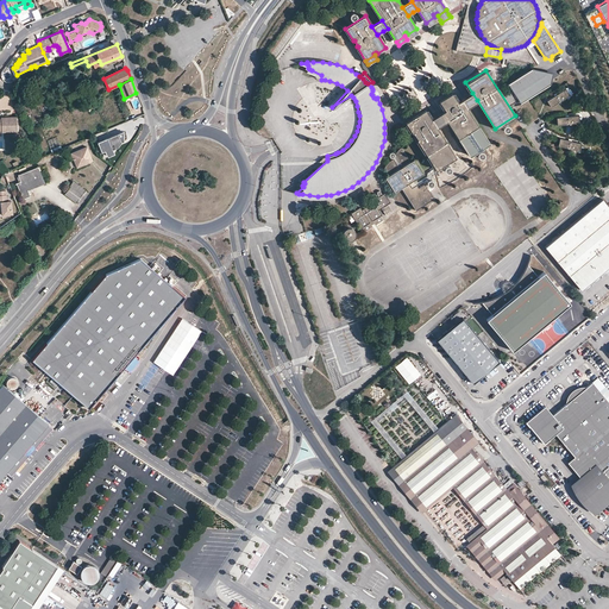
[(100,80),(93,83),(98,93),(105,89),(100,80)]
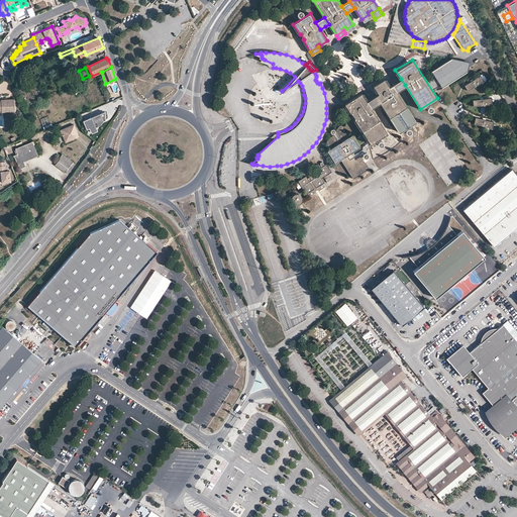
[(484,81),(481,75),(463,85),(468,91),(484,81)]
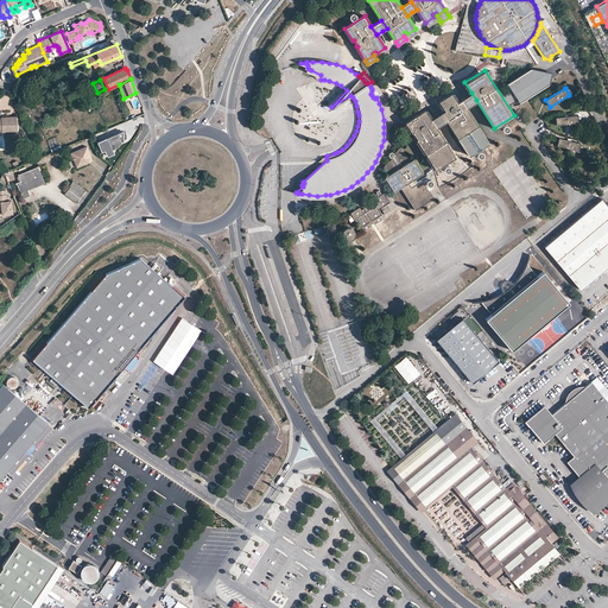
[(441,113),(447,120),(469,156),(488,143),(466,107),(461,100),(457,102),(451,93),(438,100),(444,109),(444,111),(441,113)]
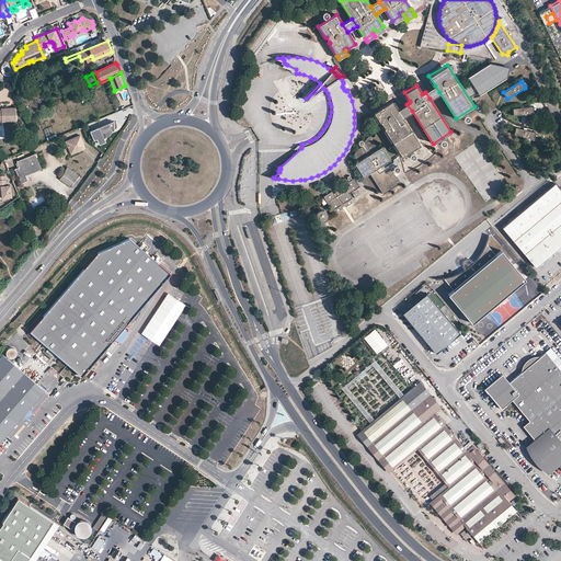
[(431,89),(425,92),(430,99),(439,92),(435,86),(431,89)]
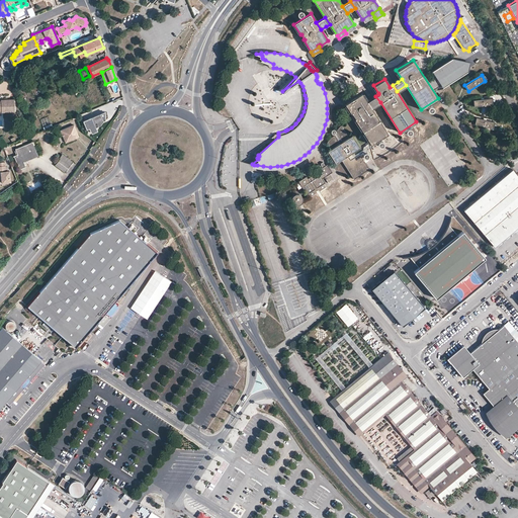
[(367,100),(366,100),(361,93),(345,103),(350,113),(351,112),(355,117),(354,118),(370,144),(387,134),(371,108),(367,100)]
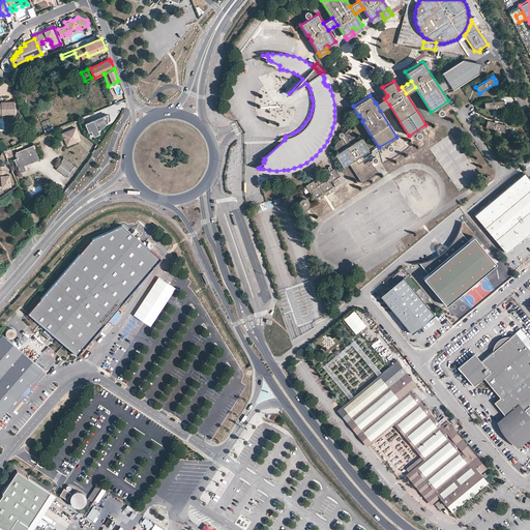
[(387,96),(387,95),(380,100),(375,102),(376,102),(380,111),(389,105),(384,98),(387,96)]
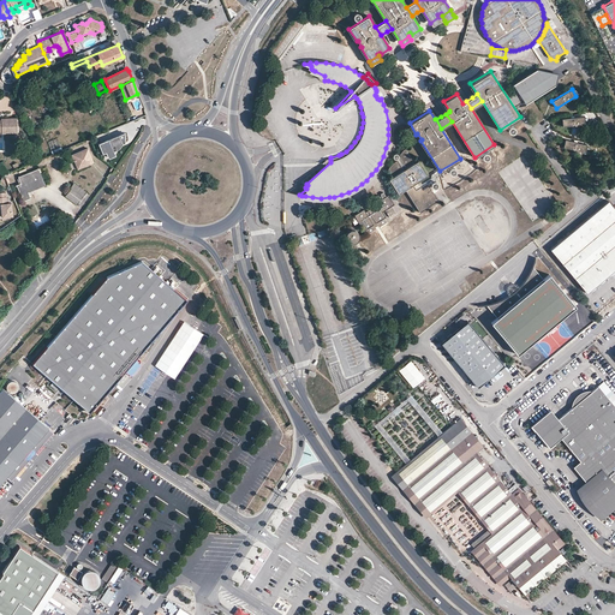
[(585,115),(562,118),(563,126),(585,124),(585,115)]
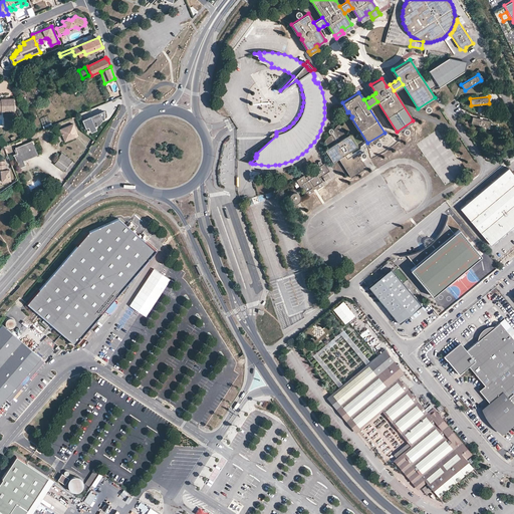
[(0,110),(2,110),(2,111),(15,111),(15,100),(2,100),(2,101),(0,101),(0,110)]
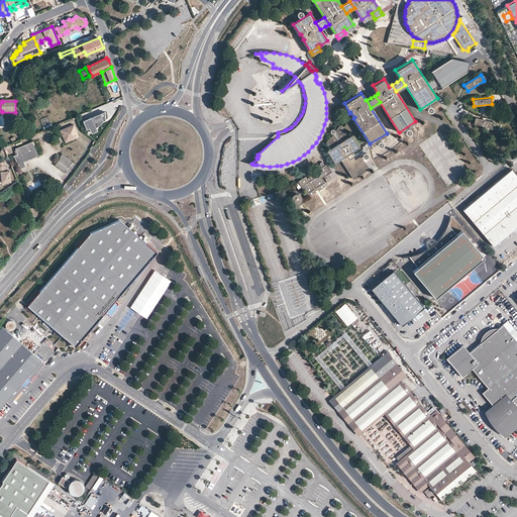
[(104,111),(91,117),(94,125),(99,123),(99,122),(105,120),(104,111)]
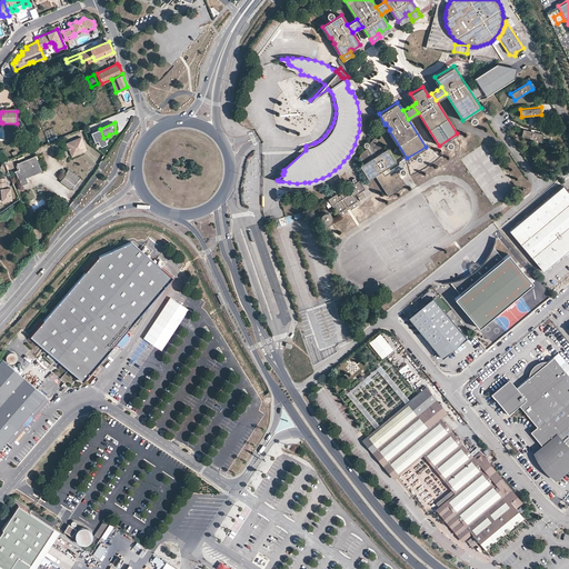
[(543,133),(523,128),(521,136),(542,141),(543,133)]
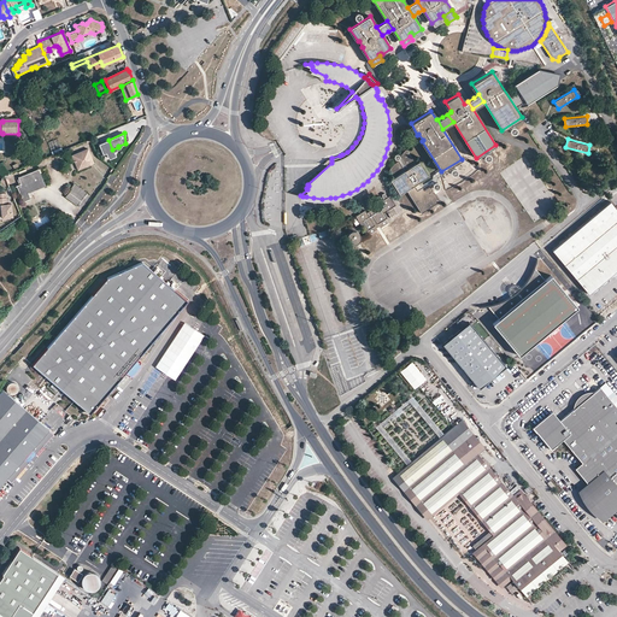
[(112,150),(109,140),(99,144),(103,154),(106,153),(107,158),(109,157),(109,158),(115,156),(112,150)]
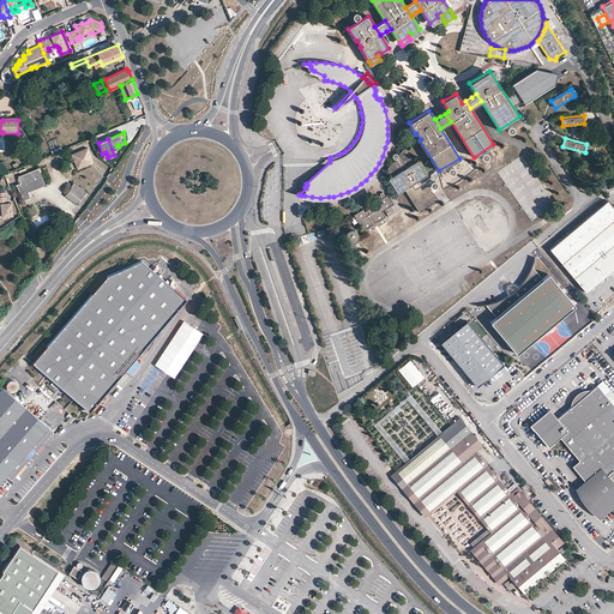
[(390,166),(389,169),(392,175),(389,178),(398,194),(405,190),(420,214),(441,200),(429,182),(423,186),(420,181),(428,175),(419,160),(414,162),(405,149),(402,151),(398,155),(396,158),(392,162),(390,166)]
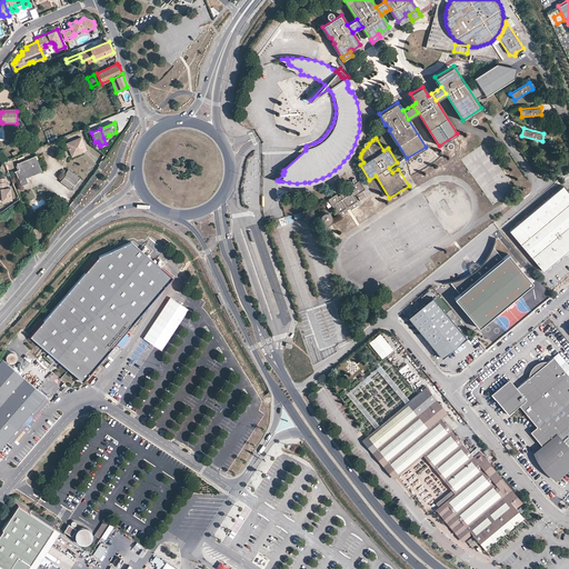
[(78,142),(66,148),(69,158),(82,153),(78,142)]
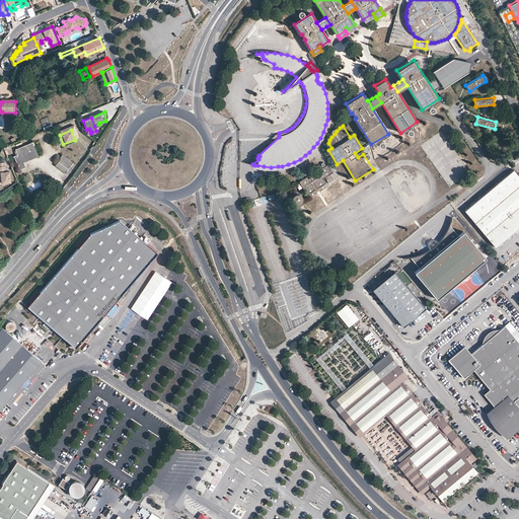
[(14,156),(18,167),(25,165),(23,160),(38,154),(32,142),(15,149),(17,154),(14,156)]
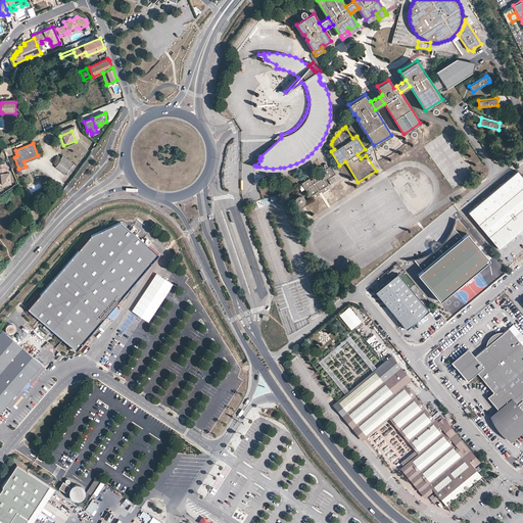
[(56,165),(66,173),(73,163),(62,155),(60,159),(58,158),(56,162),(57,163),(56,165)]
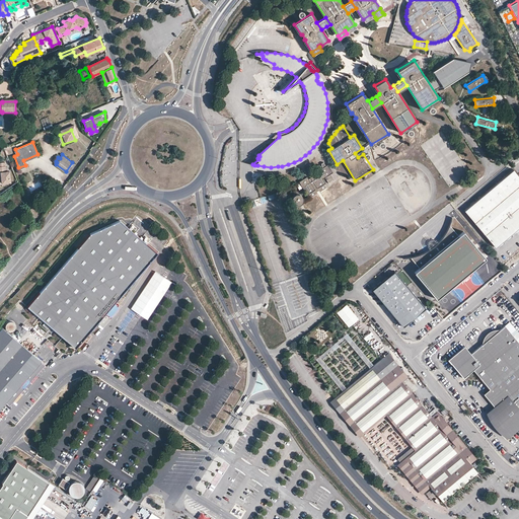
[(10,182),(9,171),(6,171),(5,162),(0,161),(0,180),(1,182),(10,182)]
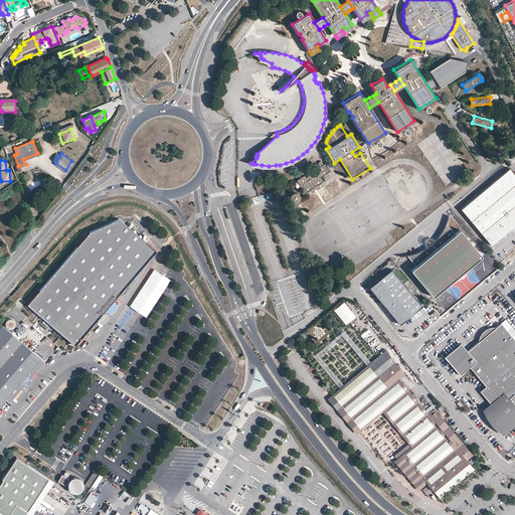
[(71,161),(65,170),(67,172),(74,163),(71,161)]
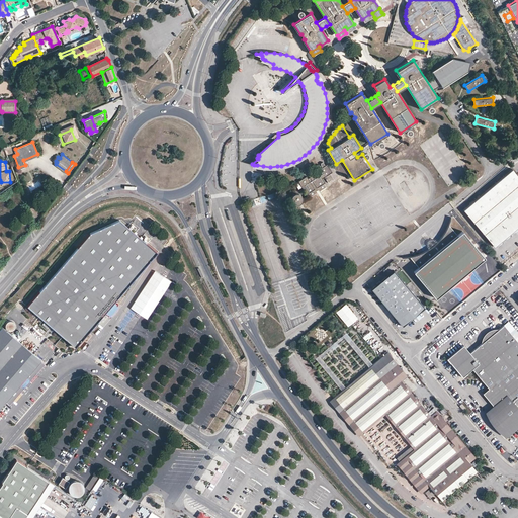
[(308,177),(299,182),(307,195),(309,194),(311,197),(318,193),(317,192),(318,191),(319,190),(320,192),(327,188),(325,184),(326,183),(323,179),(325,178),(329,184),(331,182),(330,182),(332,180),(333,181),(335,180),(331,174),(333,173),(328,165),(326,166),(324,162),(321,164),(322,165),(320,166),(320,165),(318,166),(320,170),(318,171),(309,176),(311,178),(310,178),(309,179),(308,177)]
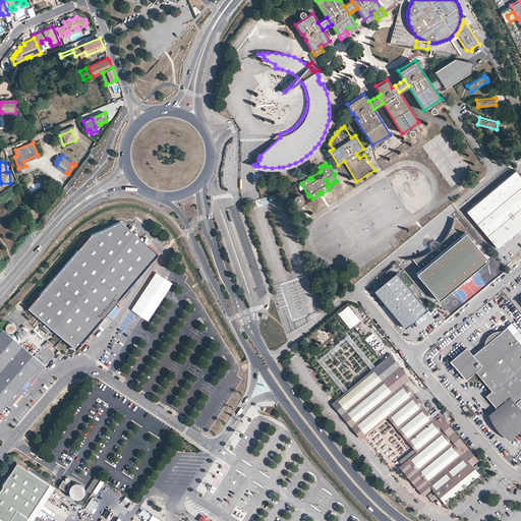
[(520,176),(515,170),(491,190),(520,225),(520,176)]
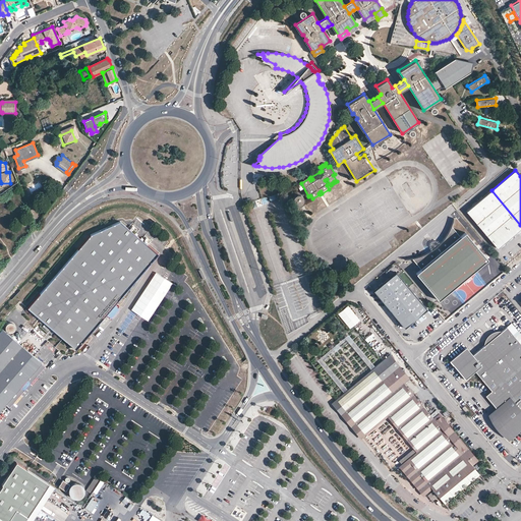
[(520,228),(520,225),(491,190),(465,212),(497,248),(520,228)]
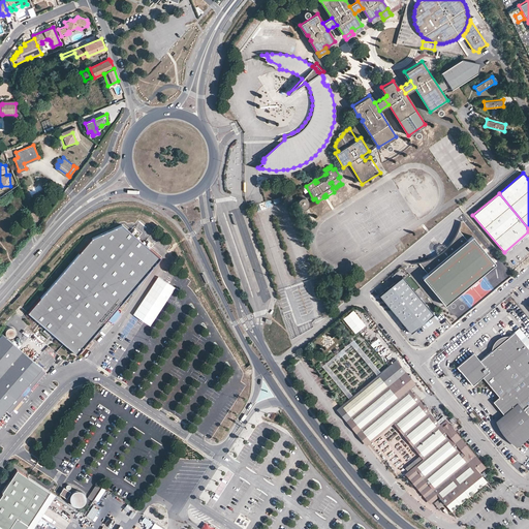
[(301,198),(300,198),(299,199),(298,200),(298,201),(298,203),(298,205),(298,206),(299,207),(300,208),(301,209),(302,210),(304,210),(305,210),(306,209),(308,208),(309,206),(309,205),(309,203),(309,200),(308,199),(307,198),(306,197),(304,197),(303,197),(301,198)]
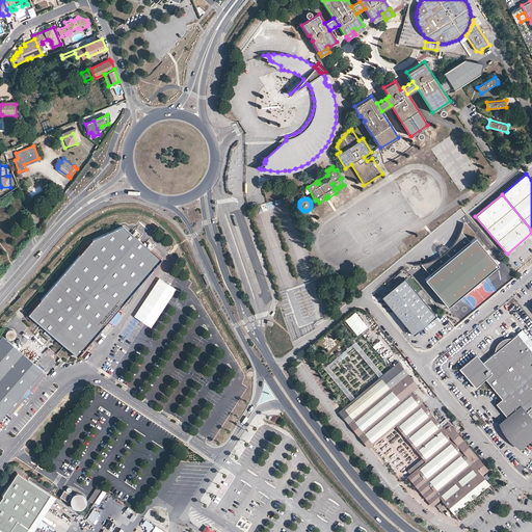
[(497,264),(474,237),(469,241),(459,231),(459,233),(458,234),(458,236),(457,237),(456,239),(455,241),(454,242),(453,244),(451,246),(450,248),(449,249),(447,251),(446,253),(445,253),(444,254),(442,256),(441,257),(439,258),(435,259),(433,260),(431,261),(429,262),(427,262),(425,263),(423,263),(421,263),(429,274),(424,278),(447,306),(497,264)]
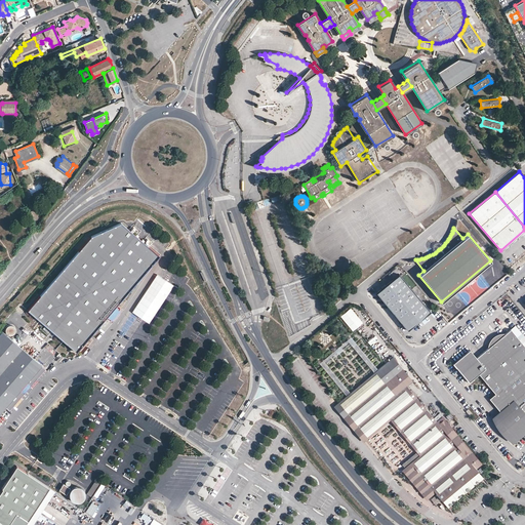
[(96,242),(33,314),(80,355),(147,278),(155,268),(161,261),(140,244),(132,238),(123,231),(104,240),(96,242)]
